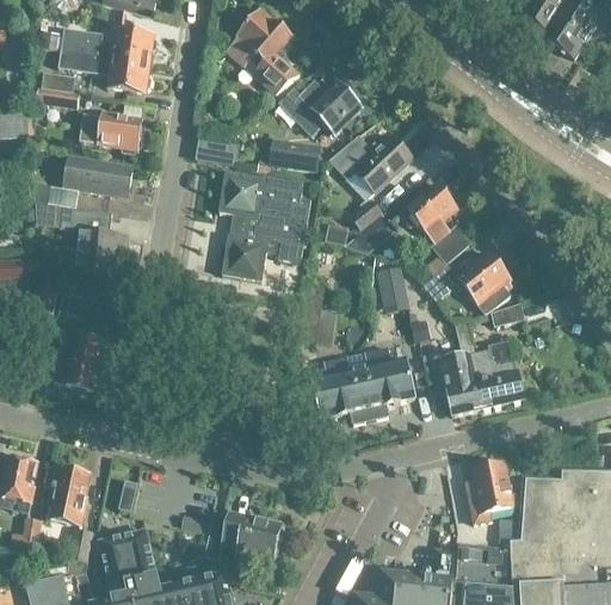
[(103,0),(103,2),(152,16),(155,0),(103,0)]
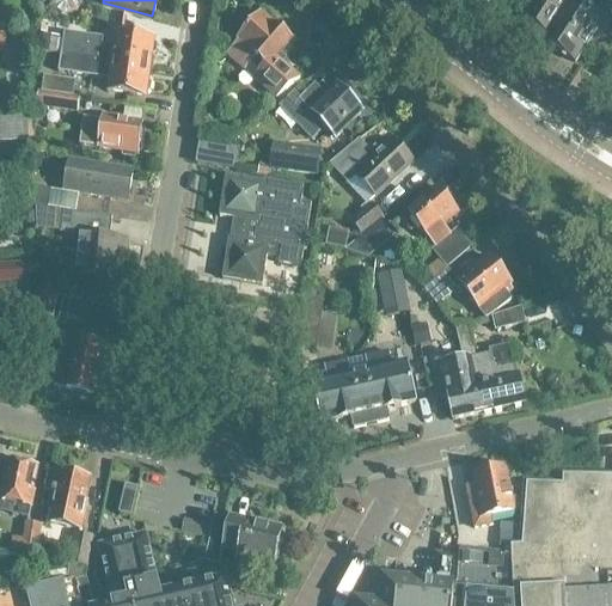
[(527,0),(519,13),(549,32),(570,0),(527,0)]
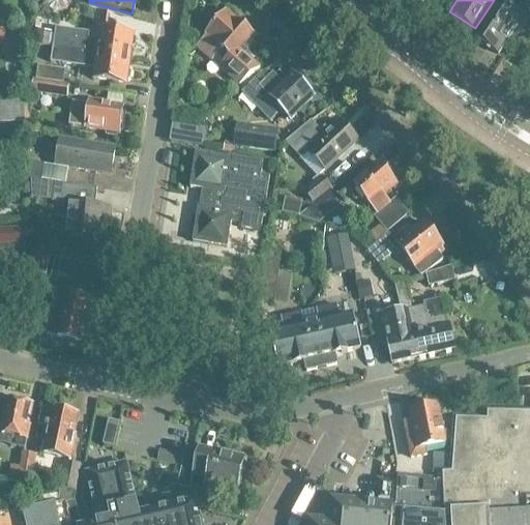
[(494,0),(475,28),(472,33),(499,50),(509,34),(529,47),(529,45),(529,6),(520,0),(494,0)]
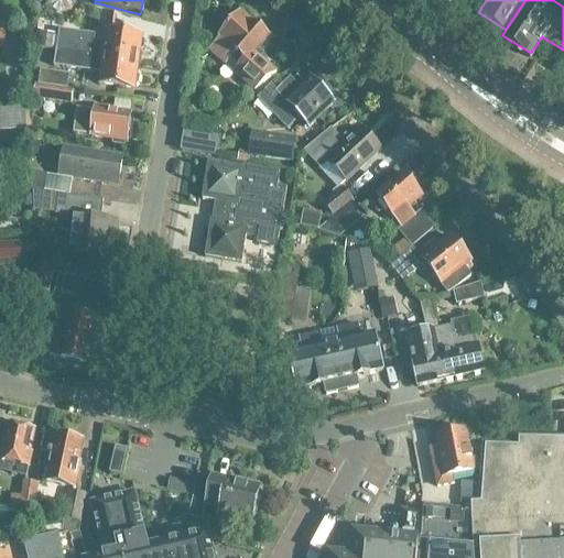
[(239,9),(207,45),(225,59),(229,54),(239,63),(234,68),(258,88),(275,67),(253,47),(268,31),(253,20),(252,21),(239,9)]
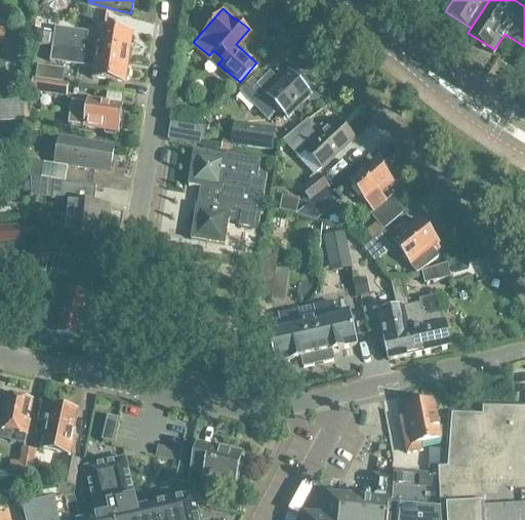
[(49,26),(37,25),(36,40),(48,41),(49,26)]
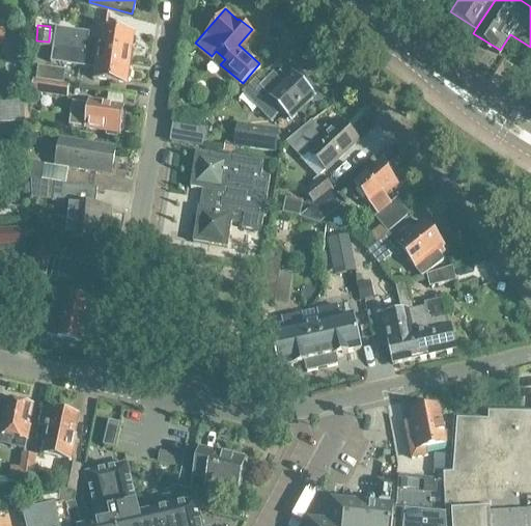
[(55,25),(52,43),(96,50),(129,55),(133,30),(100,25),(99,36),(86,35),(87,30),(55,25)]
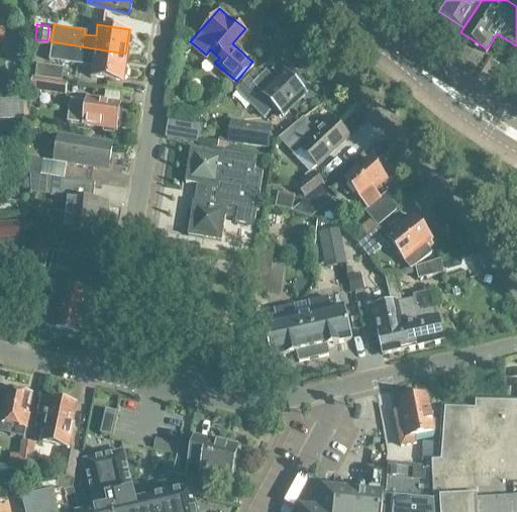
[(94,48),(50,41),(49,41),(47,58),(91,66),(90,73),(122,77),(125,54),(94,48)]
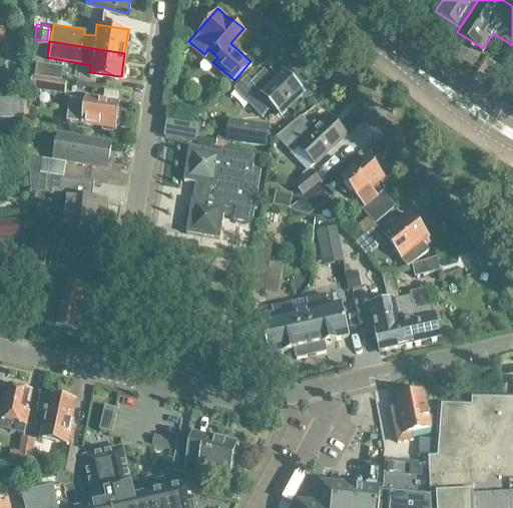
[(32,73),(61,77),(62,65),(34,61),(32,73)]
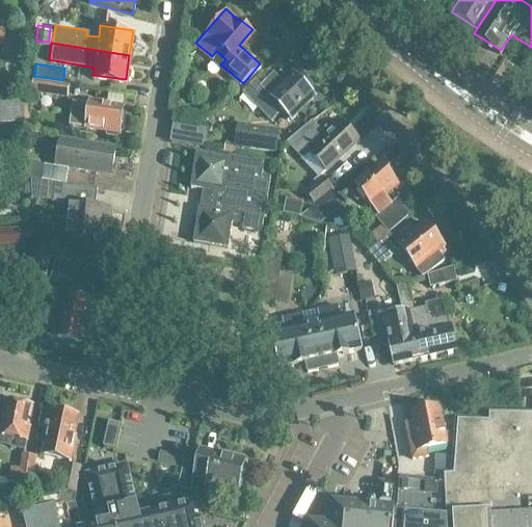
[(269,94),(259,104),(269,115),(281,104),(291,114),(314,93),(292,71),(283,80),(273,70),(260,83),(269,94)]
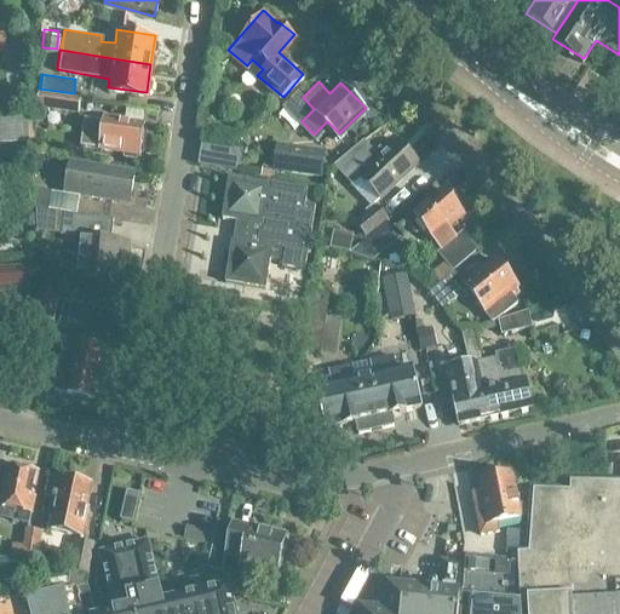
[(74,93),(39,89),(38,89),(36,97),(36,102),(79,108),(80,95),(74,93)]
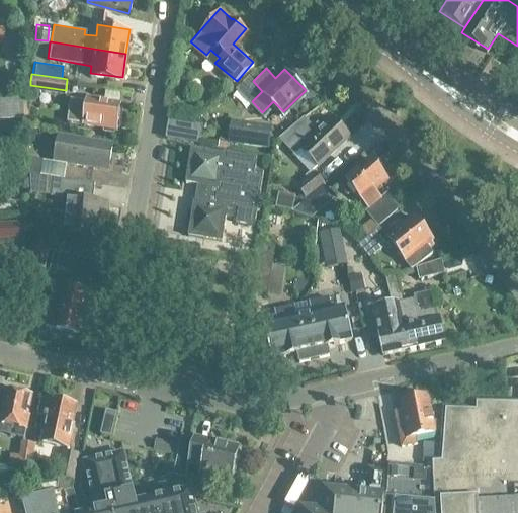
[(211,88),(218,96),(226,90),(220,82),(211,88)]
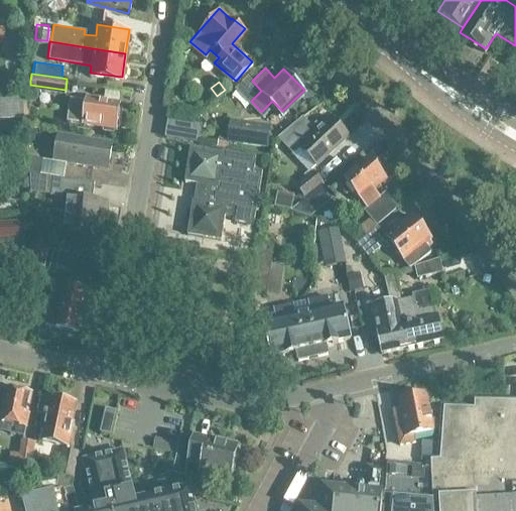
[(68,103),(66,117),(82,119),(114,125),(118,100),(101,97),(101,94),(87,92),(86,97),(72,94),(71,104),(68,103)]
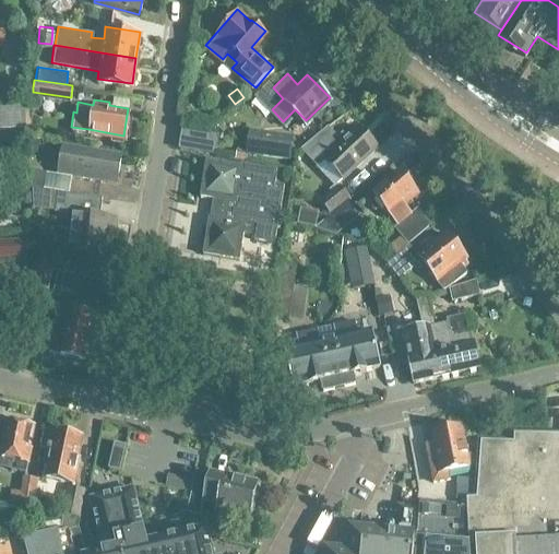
[(24,103),(0,104),(0,124),(25,122),(24,103)]
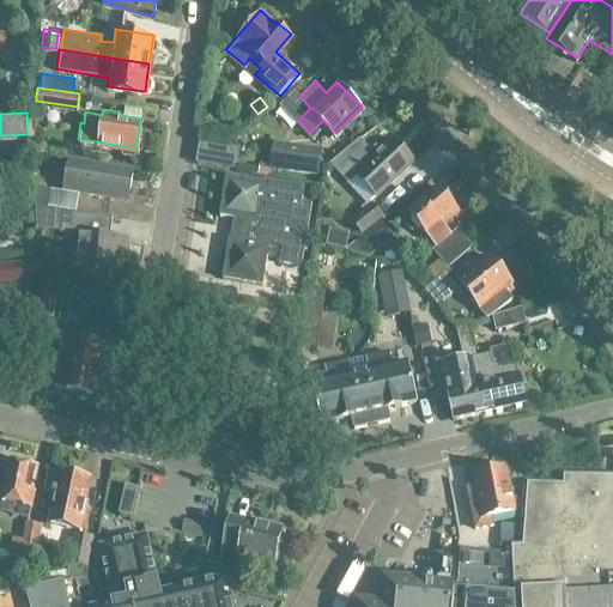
[(386,133),(375,144),(376,145),(374,147),(372,146),(370,147),(366,144),(359,135),(331,159),(347,180),(356,173),(363,181),(375,193),(377,194),(413,158),(392,138),(386,133)]
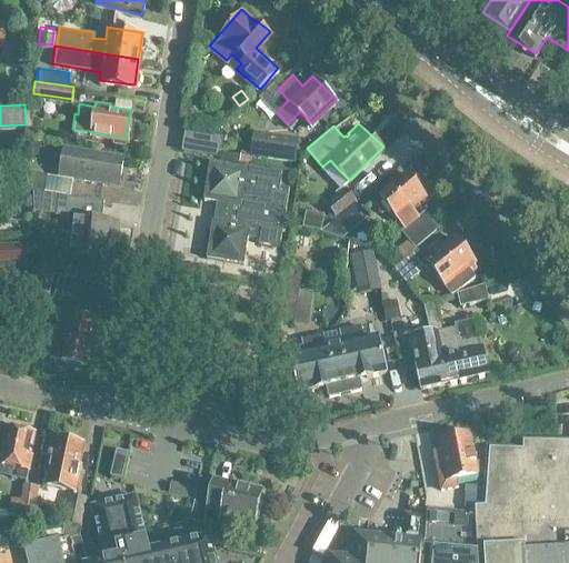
[(253,129),(250,153),(295,160),(299,134),(253,129)]
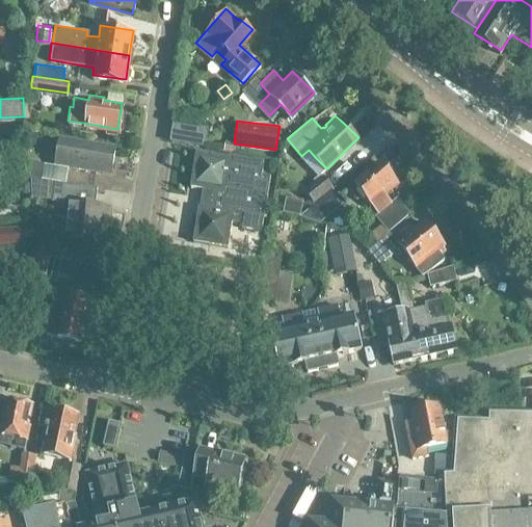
[(61,136),(56,163),(67,165),(69,165),(109,173),(114,146),(72,138),(61,136)]
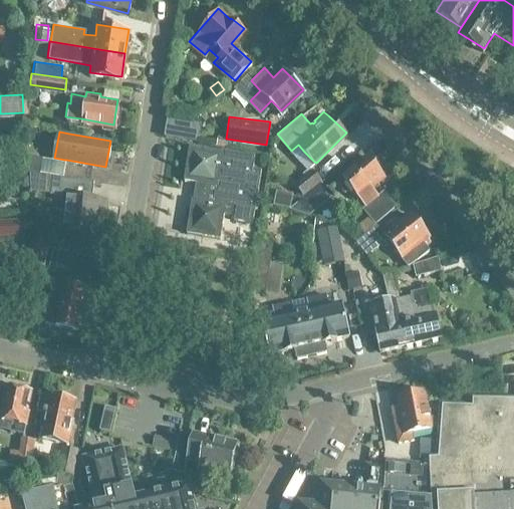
[(223,149),(189,143),(184,177),(195,179),(193,196),(191,196),(186,230),(220,235),(223,215),(252,219),(261,166),(254,165),(256,153),(223,147),(223,149)]
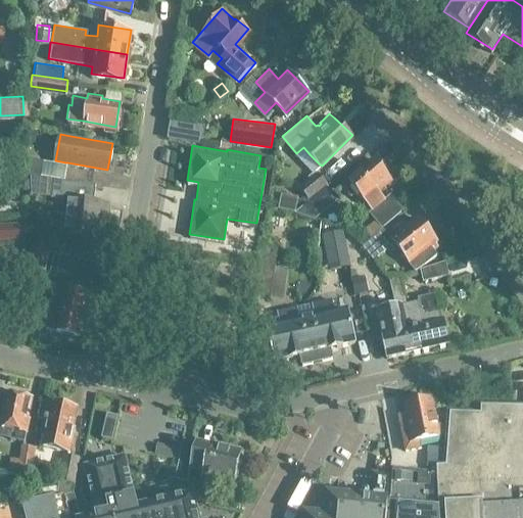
[(40,175),(41,174),(43,158),(29,155),(27,171),(40,175)]
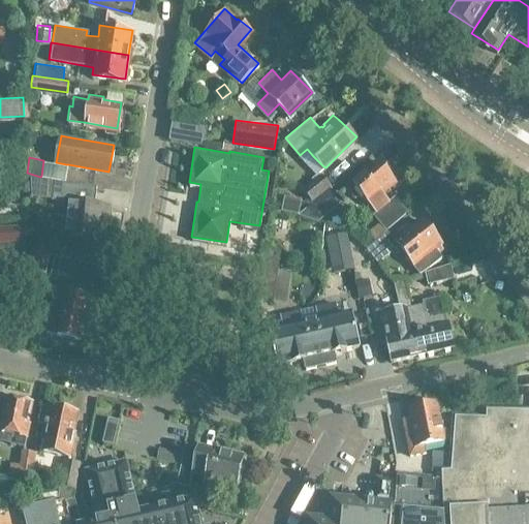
[(380,191),(394,180),(377,159),(351,181),(376,212),(373,214),(386,228),(408,210),(396,193),(389,201),(380,191)]
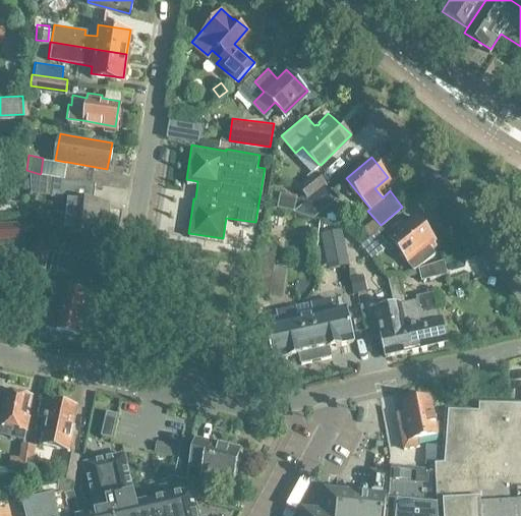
[(326,180),(317,170),(299,185),(307,195),(326,181),(326,180)]
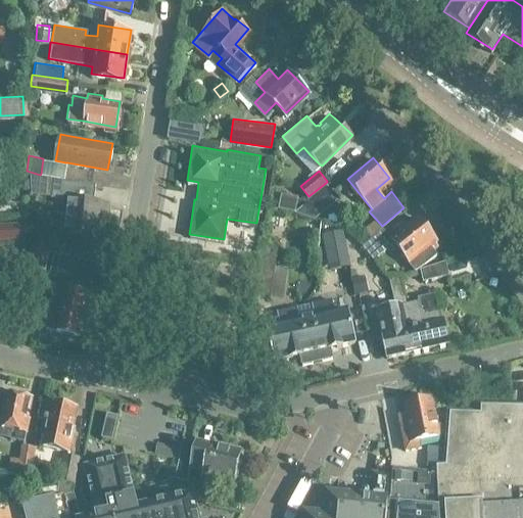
[(96,182),(31,175),(32,188),(52,190),(52,194),(66,196),(62,230),(100,234),(104,200),(94,199),(96,182)]
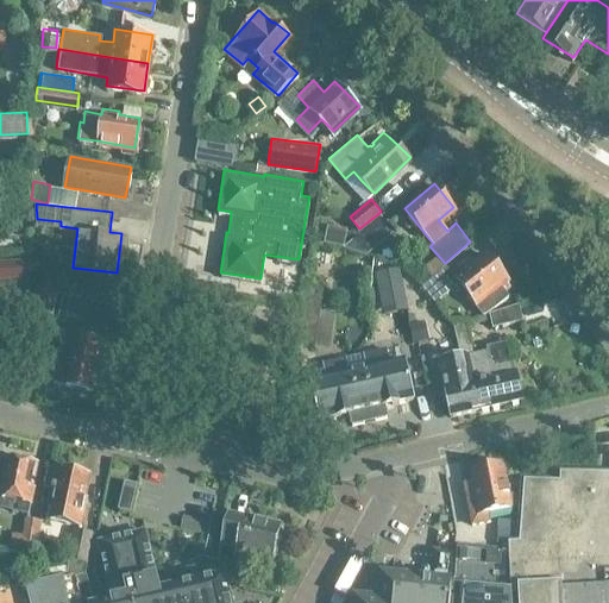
[(360,232),(344,244),(366,252),(372,246),(395,228),(381,212),(359,228),(358,230),(360,232)]
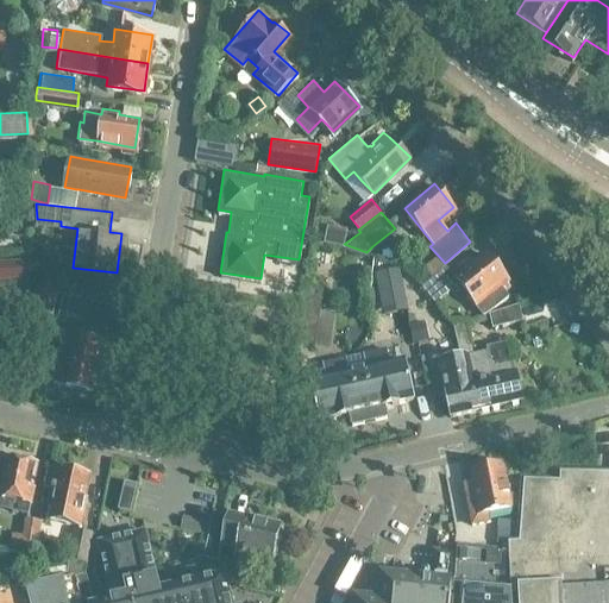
[(345,228),(326,224),(324,238),(343,242),(345,228)]
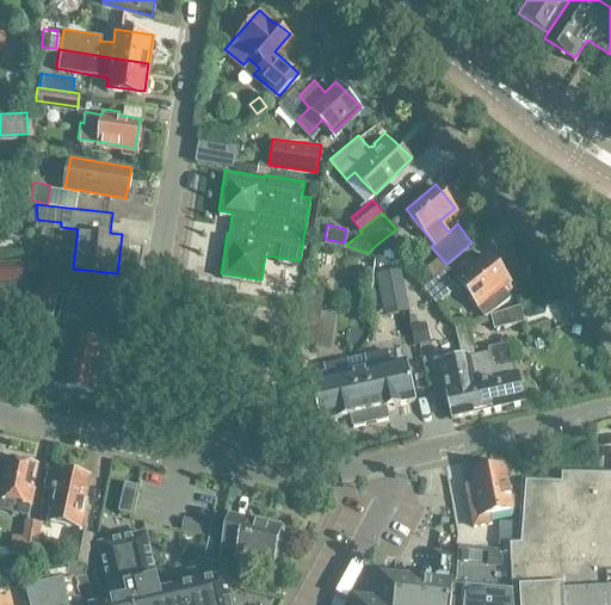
[(180,284),(207,289),(215,236),(190,233),(180,284)]
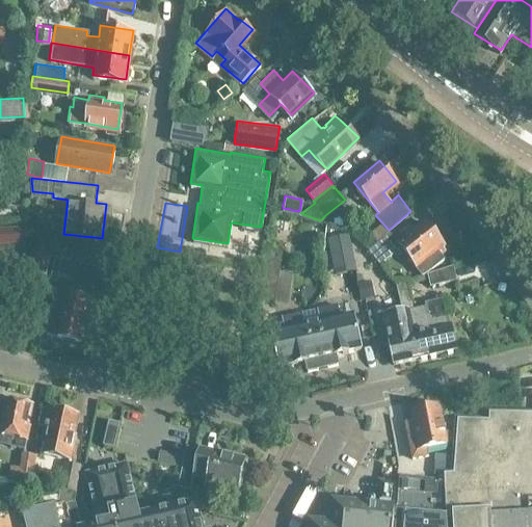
[(407,233),(397,241),(403,249),(415,263),(442,241),(426,221),(425,221),(423,218),(406,232),(407,233)]
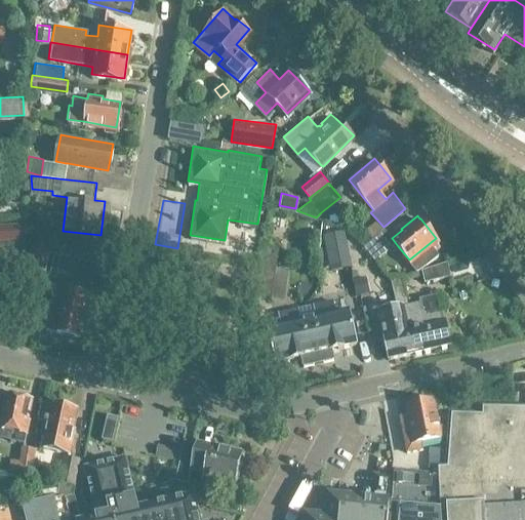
[(32,221),(0,222),(0,239),(33,238),(32,221)]
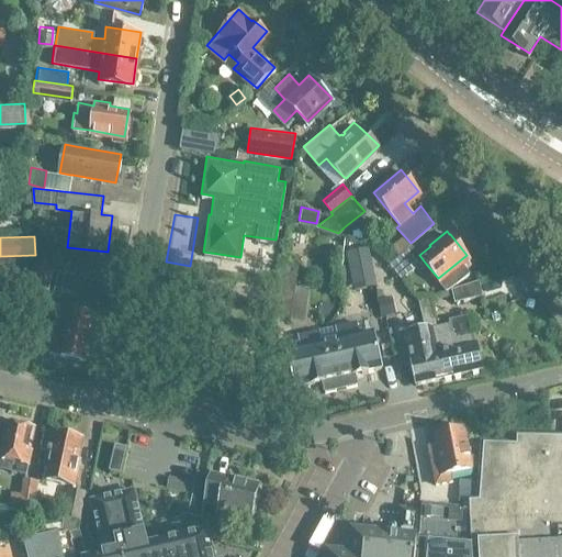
[(426,264),(419,255),(411,244),(389,263),(402,278),(417,265),(420,268),(426,264)]
